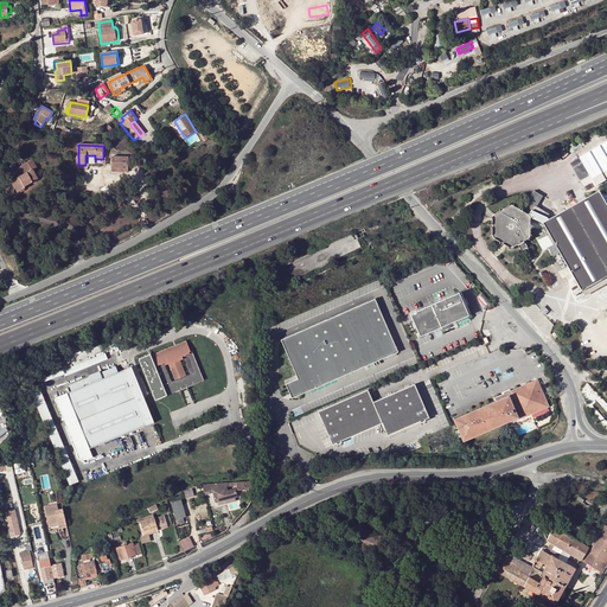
[(606,151),(585,161),(595,181),(606,176),(606,151)]
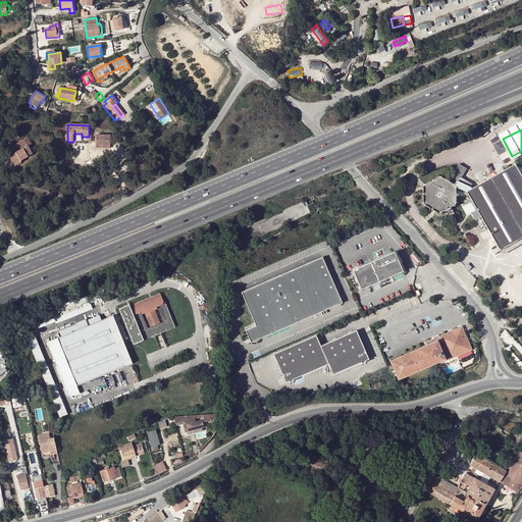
[(110,136),(96,135),(96,145),(110,145),(110,136)]
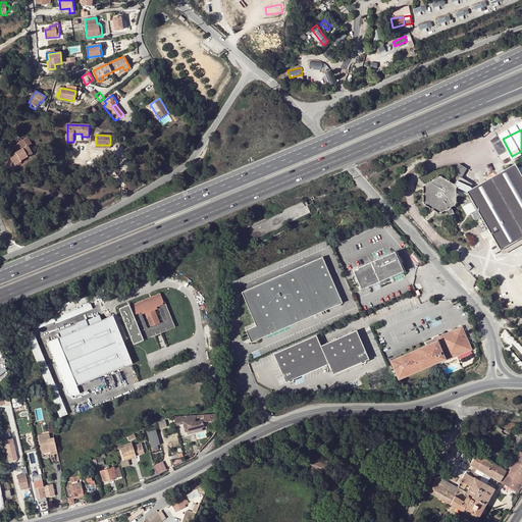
[(30,142),(29,139),(9,148),(12,154),(9,156),(14,165),(21,162),(19,160),(23,158),(32,154),(29,147),(25,143),(28,142),(29,142),(30,142)]
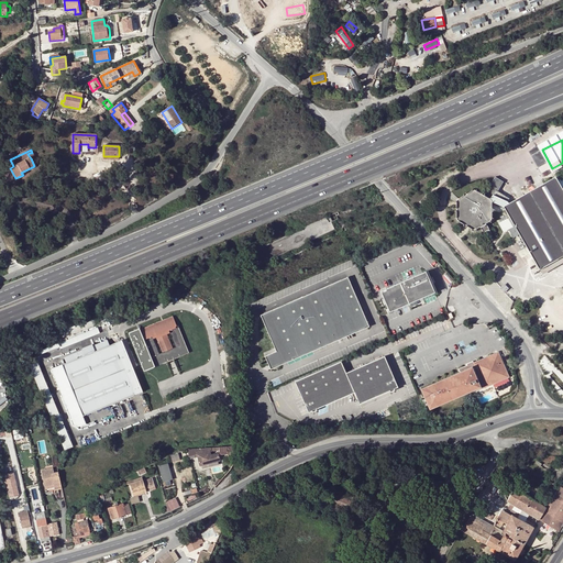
[(496,177),(484,196),(492,200),(492,201),(505,207),(509,205),(508,202),(503,199),(497,197),(494,195),(501,181),(496,177)]
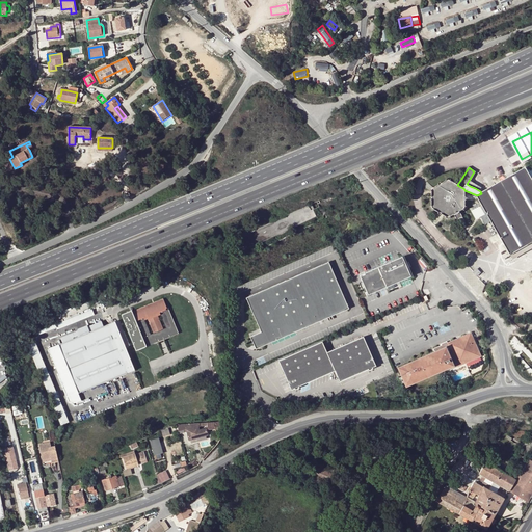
[(501,182),(531,236),(531,179),(526,169),(526,168),(501,182)]
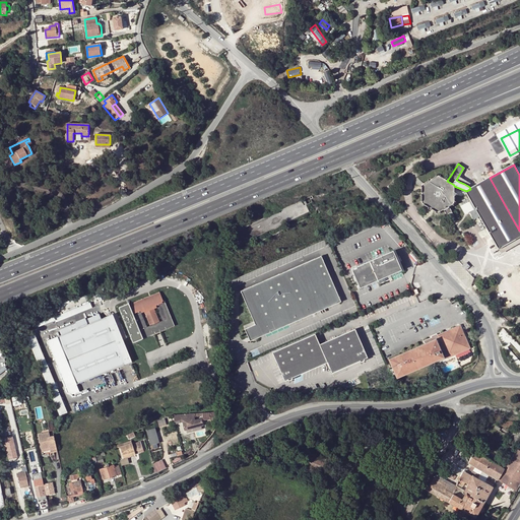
[(464,184),(469,187),(471,183),(460,177),(465,168),(463,168),(456,180),(459,182),(464,184)]
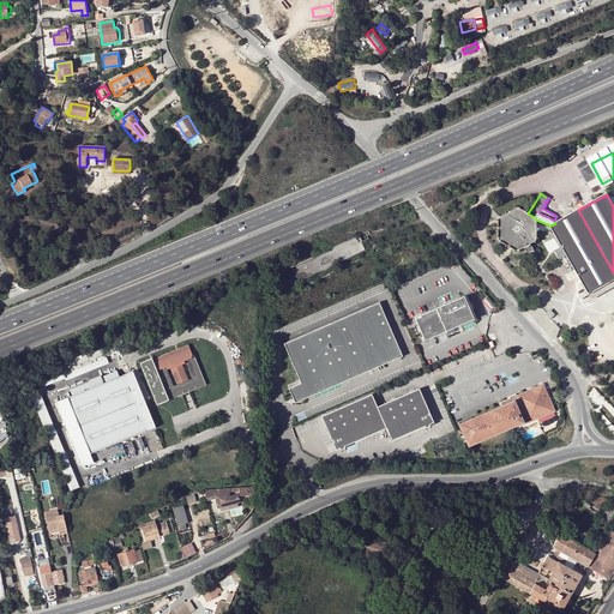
[(518,251),(524,247),(530,244),(536,240),(536,220),(536,218),(528,214),(518,208),(499,218),(499,240),(518,251)]
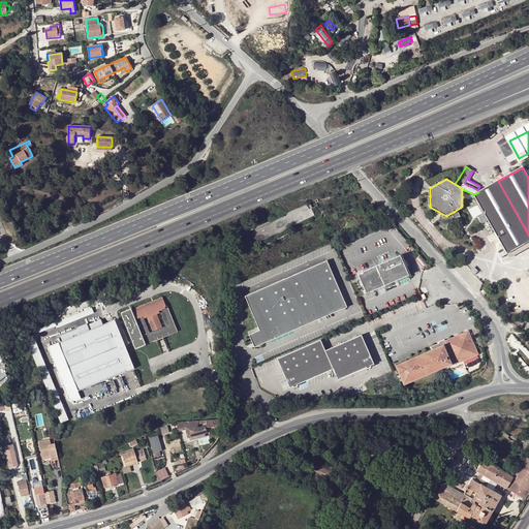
[(474,194),(479,205),(470,211),(474,217),(478,214),(484,223),(489,220),(507,254),(528,241),(528,235),(498,181),(478,192),(474,194)]
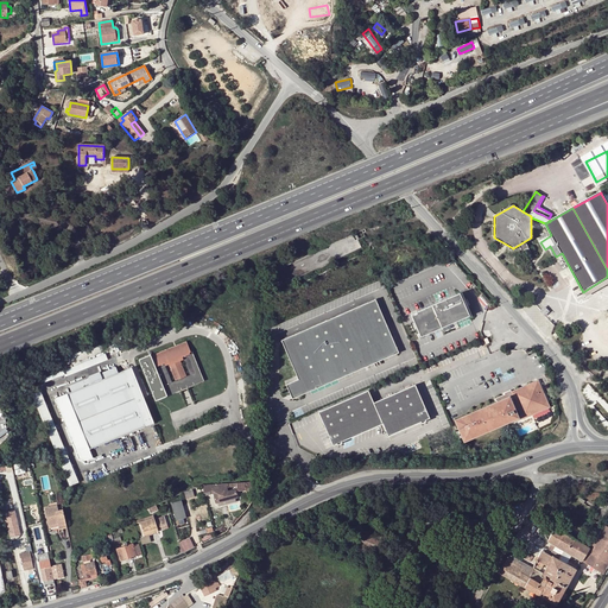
[(525,241),(519,245),(525,255),(531,252),(525,241)]
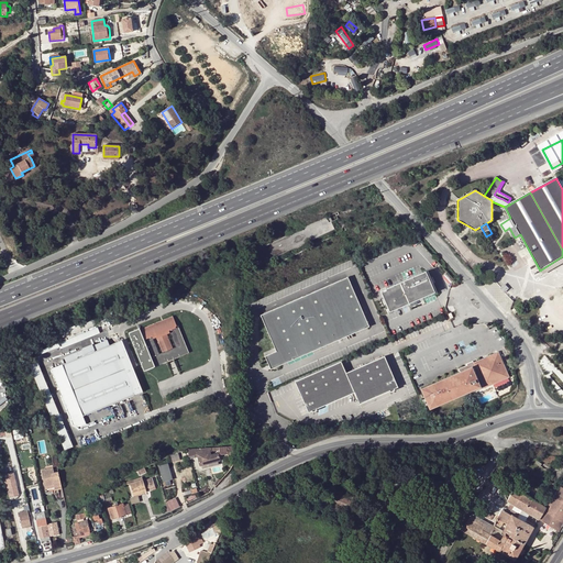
[(543,275),(562,263),(562,256),(540,271),(543,275)]
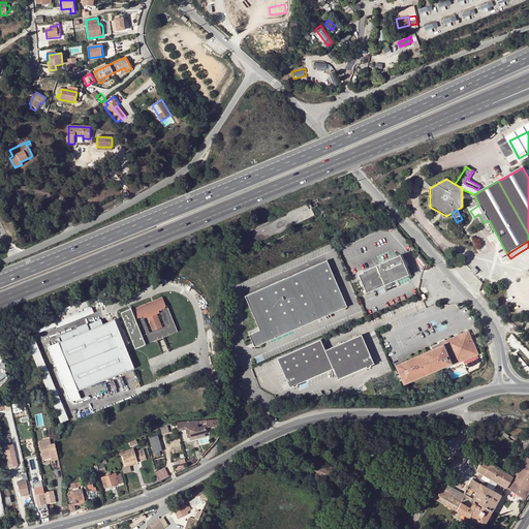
[(319,254),(333,250),(331,245),(318,249),(319,254)]
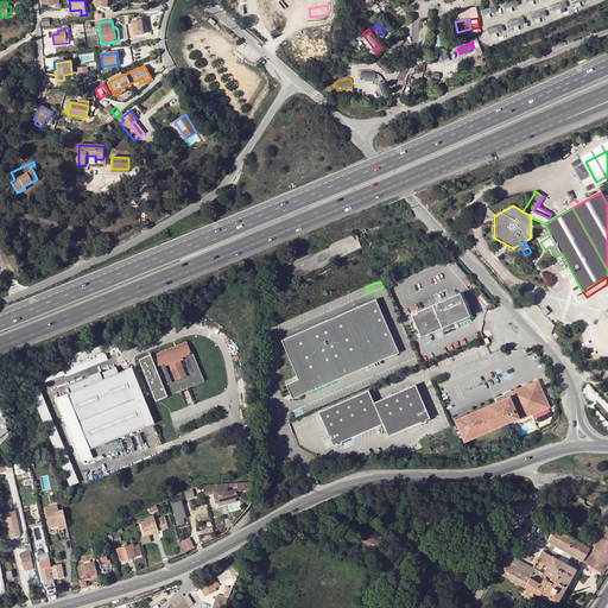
[(420,337),(469,316),(460,293),(411,315),(420,337)]
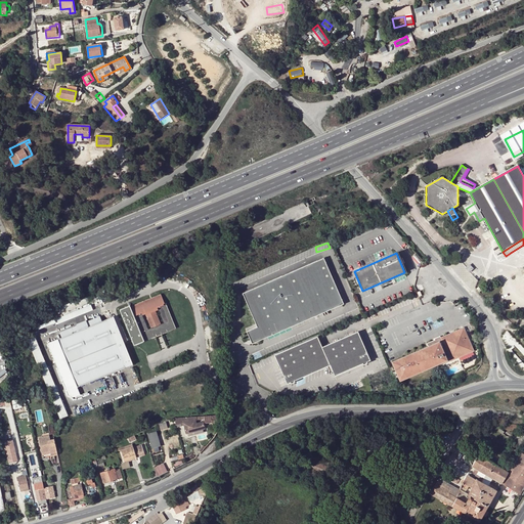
[(323,258),(243,293),(244,295),(257,326),(256,328),(247,332),(250,340),(252,344),(344,304),(323,258)]
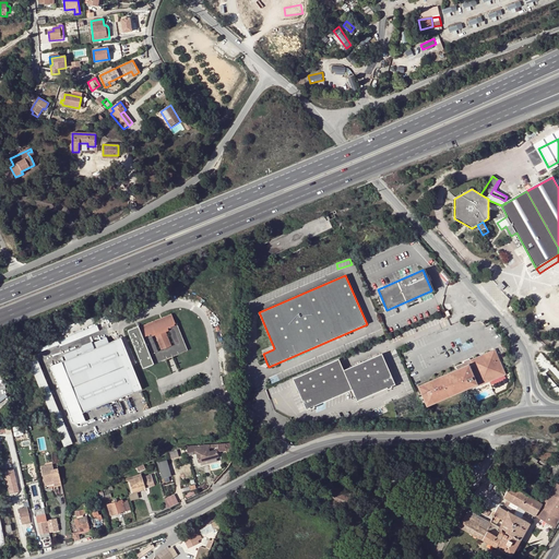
[(143,367),(186,349),(170,314),(129,331),(143,367)]
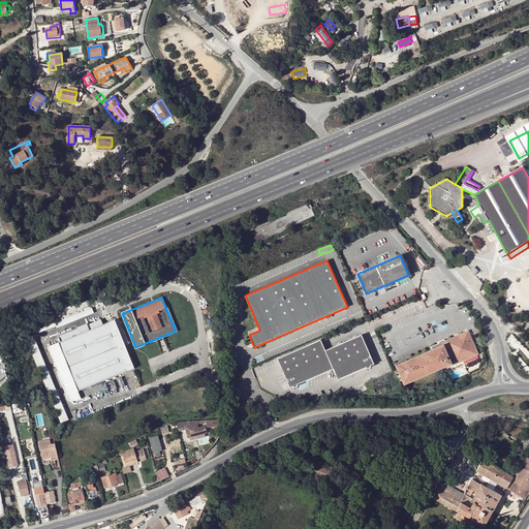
[(92,308),(55,321),(57,325),(93,312),(92,308)]
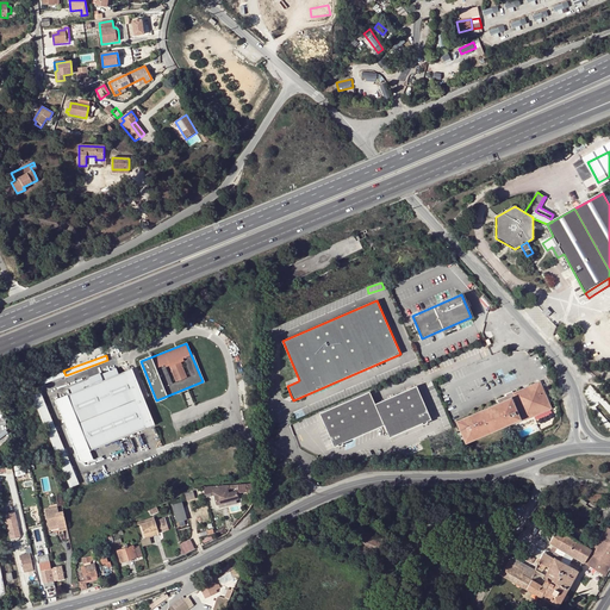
[(103,380),(99,381),(94,383),(95,384),(72,393),(67,396),(89,450),(155,424),(131,368),(118,374),(103,380)]
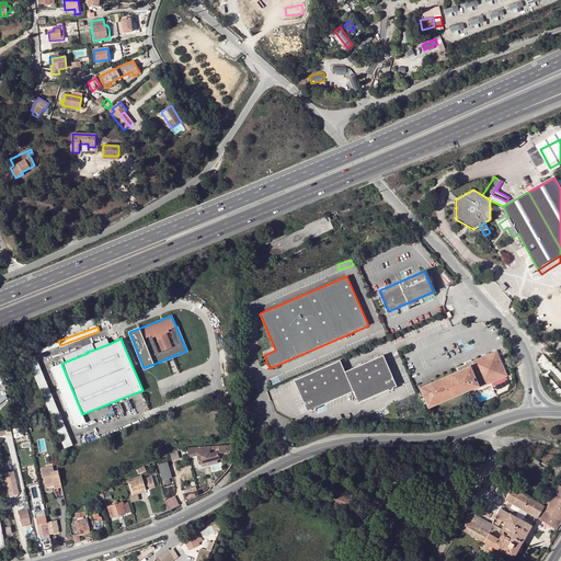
[(89,346),(91,351),(94,350),(109,344),(106,340),(93,345),(89,346)]
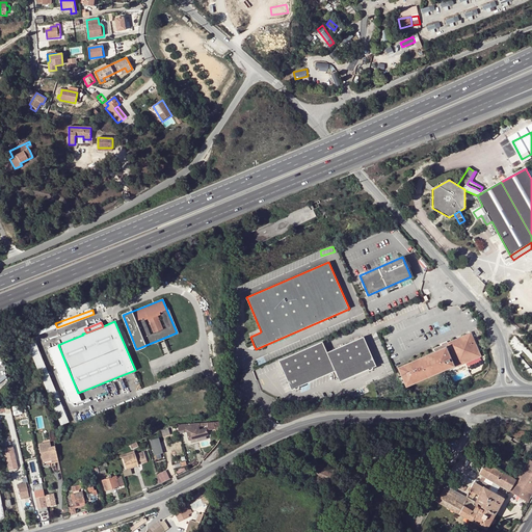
[(55,324),(37,331),(38,335),(57,327),(55,324)]
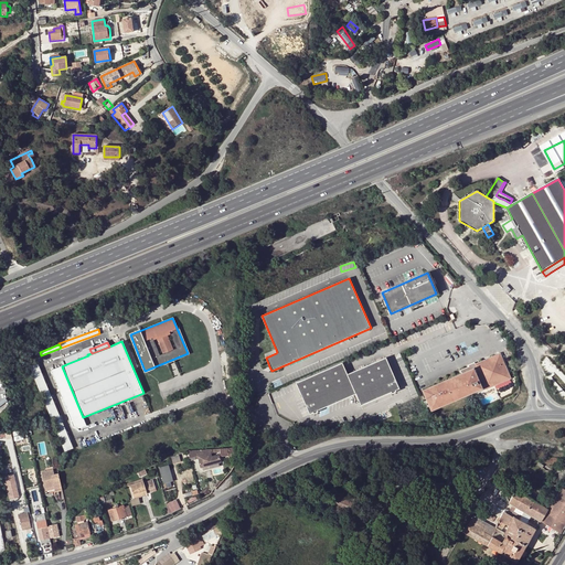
[(83,351),(64,359),(66,364),(88,355),(87,354),(92,353),(89,349),(94,348),(93,345),(82,349),(83,351)]
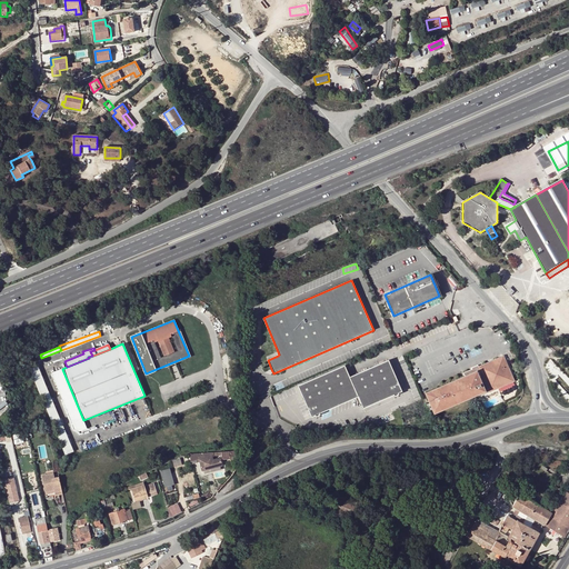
[(465,376),(426,393),(435,413),(478,395),(479,396),(486,392),(483,388),(487,387),(489,391),(513,380),(503,356),(478,367),(472,369),(463,373),(465,376)]
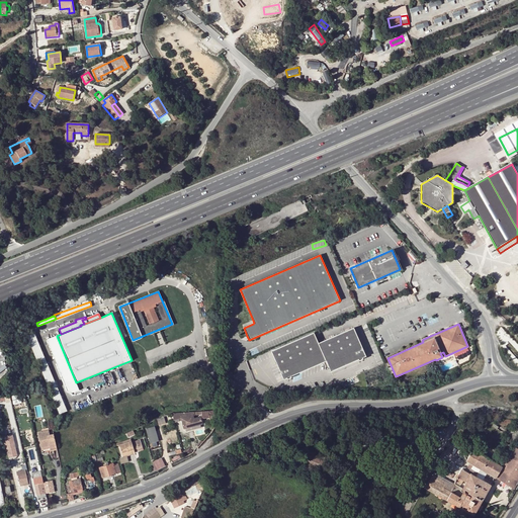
[(314,333),(271,351),(283,379),(287,378),(287,379),(291,377),(291,376),(326,361),(331,371),(358,359),(359,360),(363,359),(362,358),(366,356),(354,328),(319,343),(314,333)]
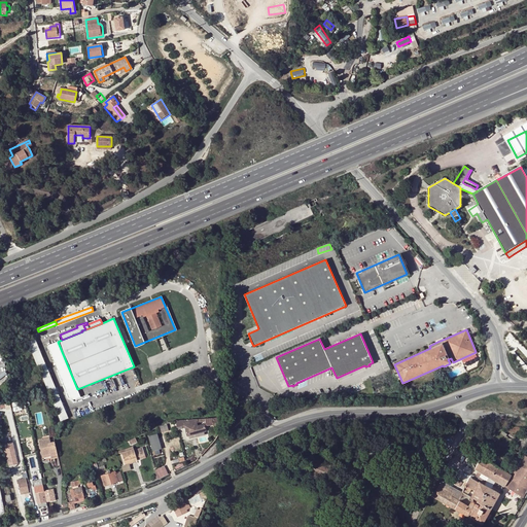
[(33,336),(25,339),(61,422),(68,419),(33,336)]
